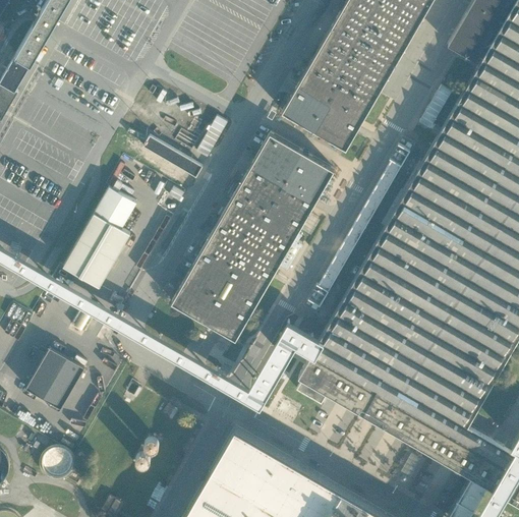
[(0,9),(5,0),(48,0),(0,82),(0,119),(4,122),(19,96),(15,94),(69,0),(0,0),(0,9)]
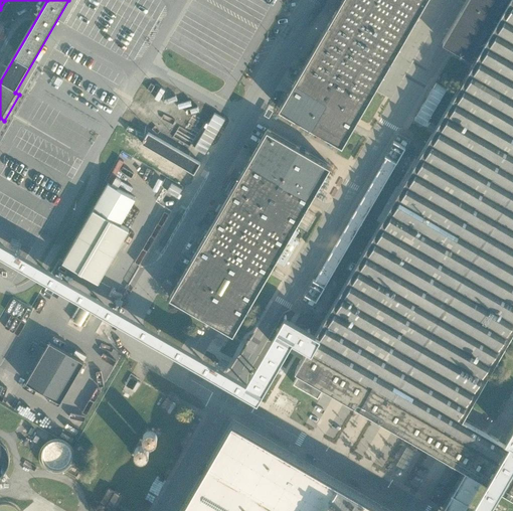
[(422,0),(338,0),(274,110),(339,148),(422,0)]
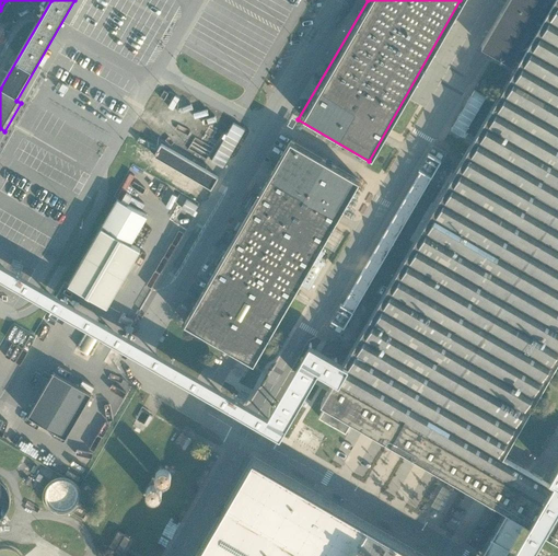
[(557,0),(513,0),(483,54),(512,70),(340,366),(340,367),(329,384),(317,405),(323,409),(316,420),(344,437),(350,425),(508,516),(495,537),(500,540),(512,519),(534,481),(499,460),(553,369),(557,372),(557,0)]
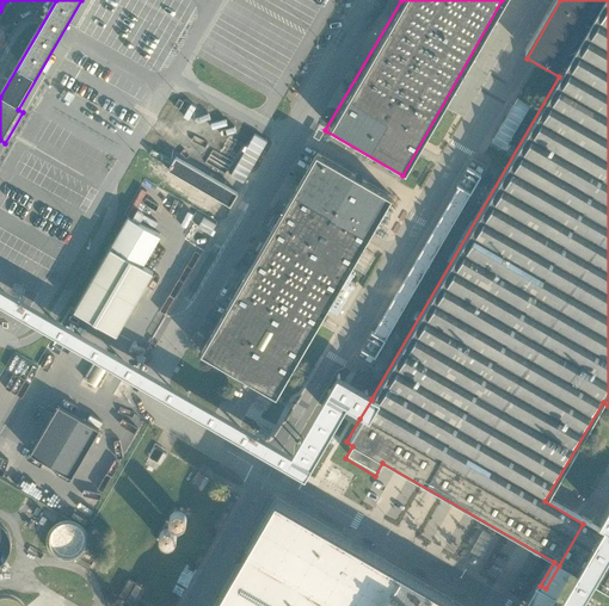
[(512,100),(492,146),(508,153),(527,106),(512,100)]
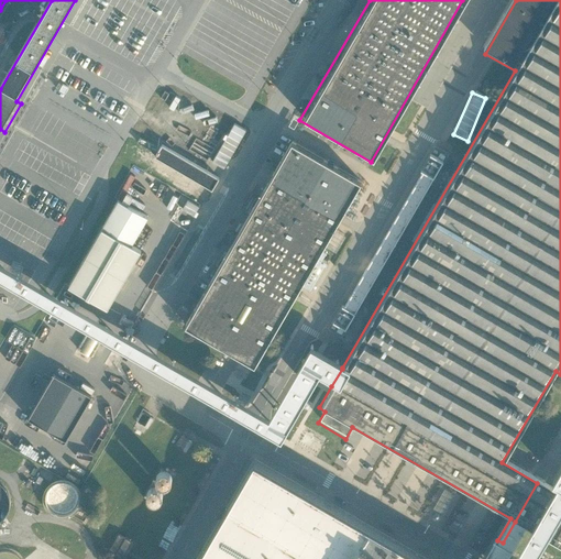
[(361,184),(289,142),(182,327),(253,368),(361,184)]
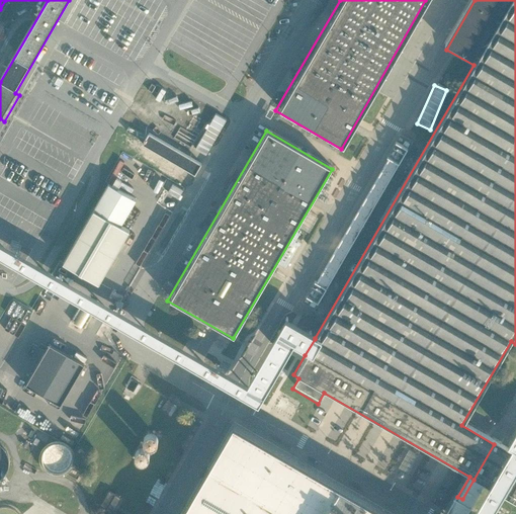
[(149,138),(142,149),(192,179),(199,167),(149,138)]
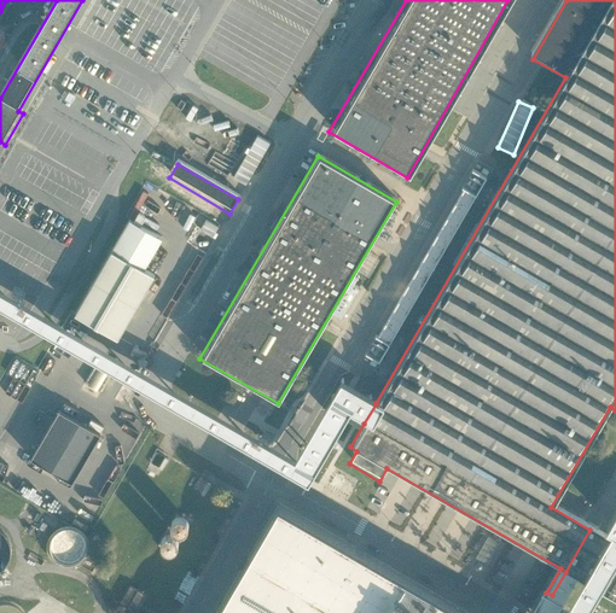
[(364,356),(381,365),(471,194),(459,188),(377,344),(371,342),(364,356)]
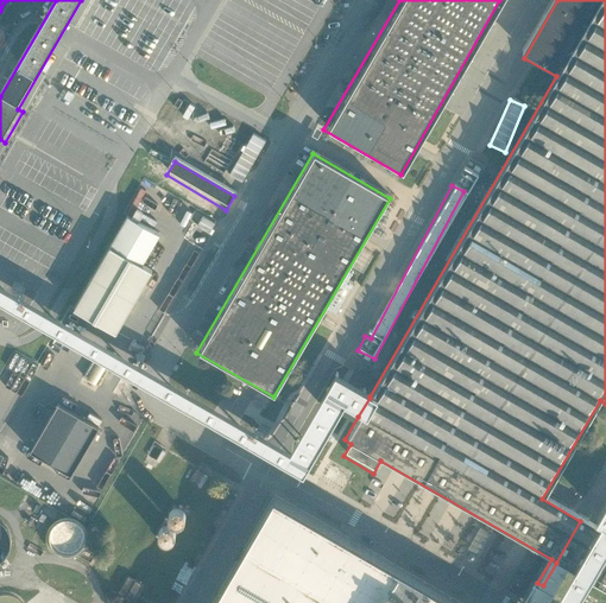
[(127,220),(73,312),(115,337),(152,274),(140,267),(158,237),(127,220)]
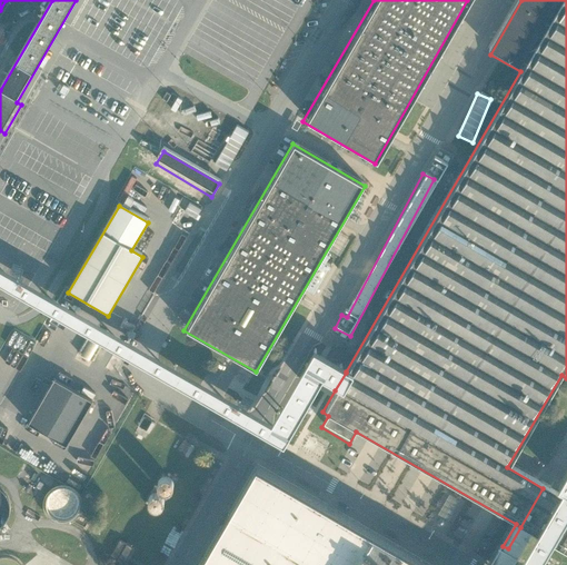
[(314,378),(335,390),(346,372),(307,350),(269,416),(0,260),(0,276),(280,435),(314,378)]
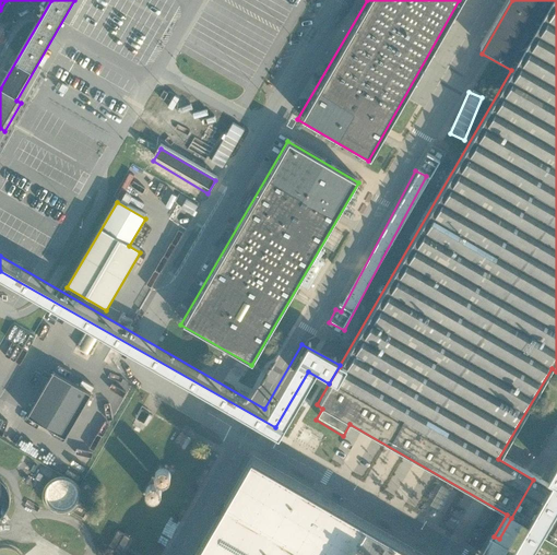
[(86,329),(78,351),(90,356),(99,335),(86,329)]
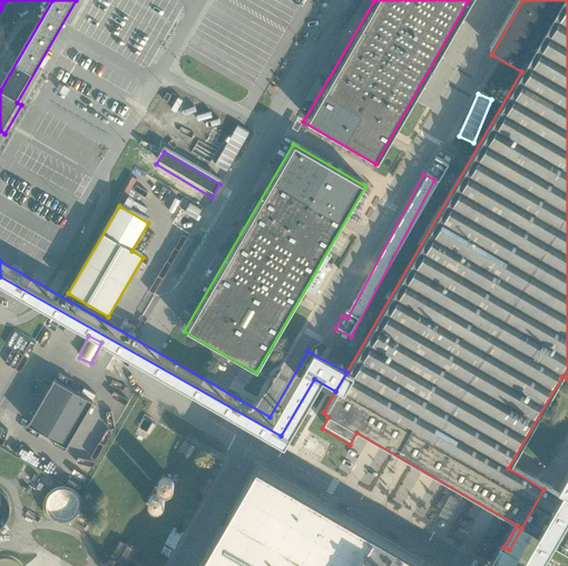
[(56,380),(30,423),(45,432),(68,446),(94,401),(56,380)]
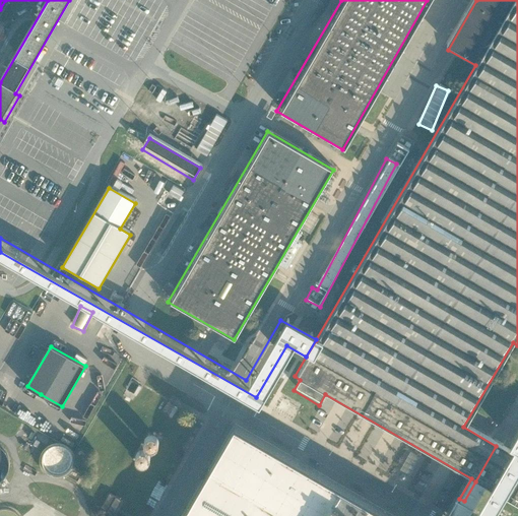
[(237,423),(182,515),(469,515),(474,507),(464,501),(459,499),(449,515),(396,515),(297,458),(237,423)]
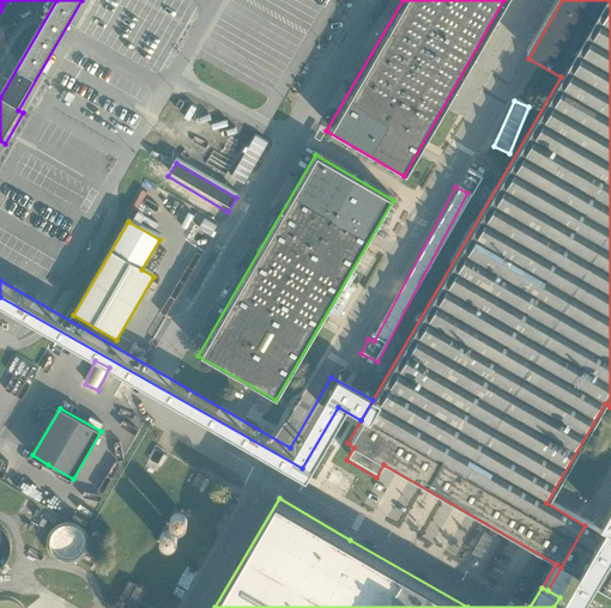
[(61,526),(55,528),(49,532),(47,537),(44,543),(46,551),(48,557),(53,561),(59,564),(66,565),(72,564),(78,560),(82,555),(84,549),(85,542),(83,536),(79,532),(74,527),(68,526),(61,526)]
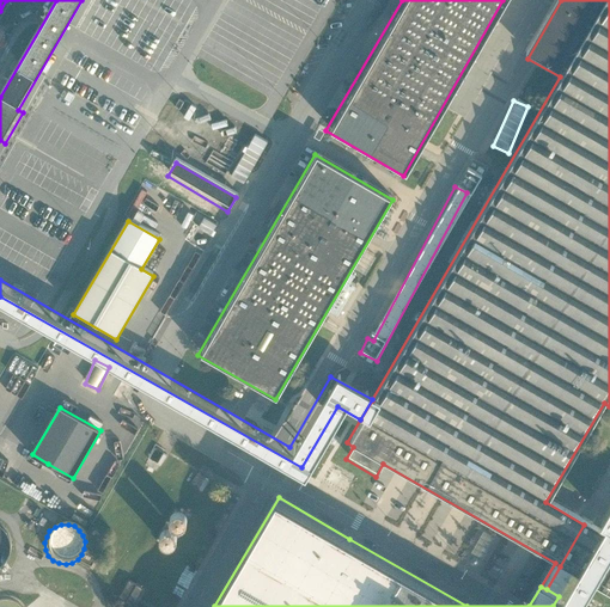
[(609,539),(584,525),(560,566),(547,589),(559,596),(572,574),(609,595),(609,539)]
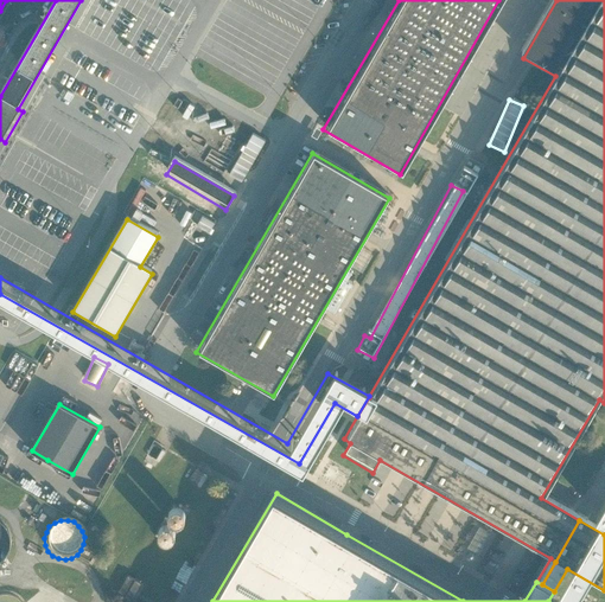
[(133,601),(140,587),(123,577),(119,586),(115,583),(109,593),(125,601),(133,601)]
